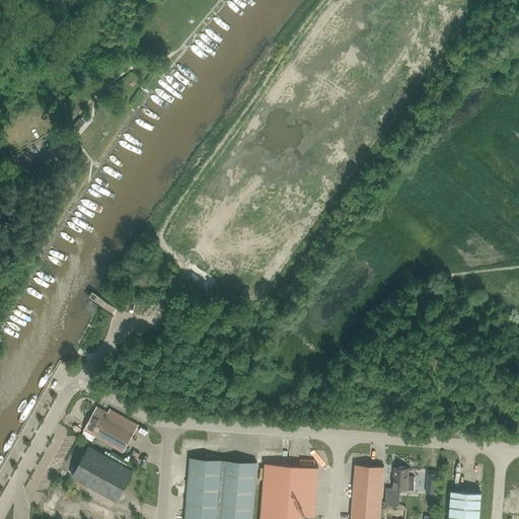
[(80,119),(70,130),(75,134),(85,123),(80,119)]
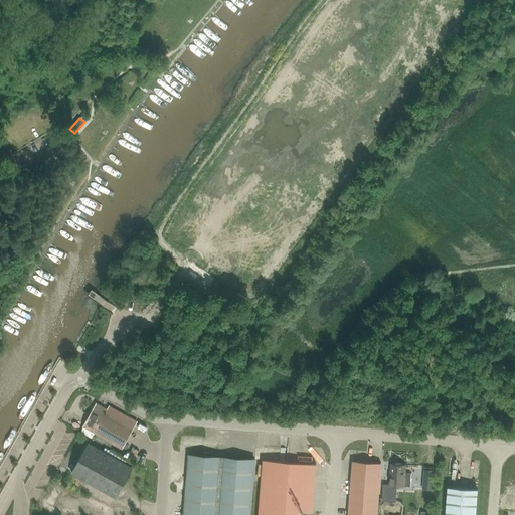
[(205,294),(210,287),(190,272),(185,279),(205,294)]
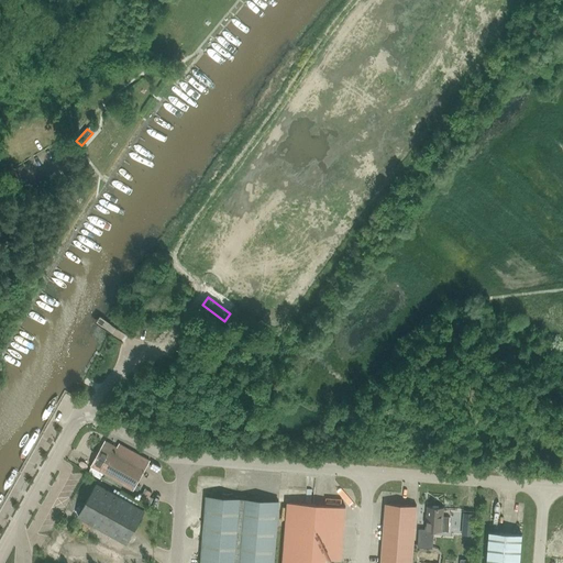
[(147,465),(117,448),(106,441),(88,472),(100,478),(103,473),(106,474),(102,478),(120,488),(122,484),(134,489),(147,465)]
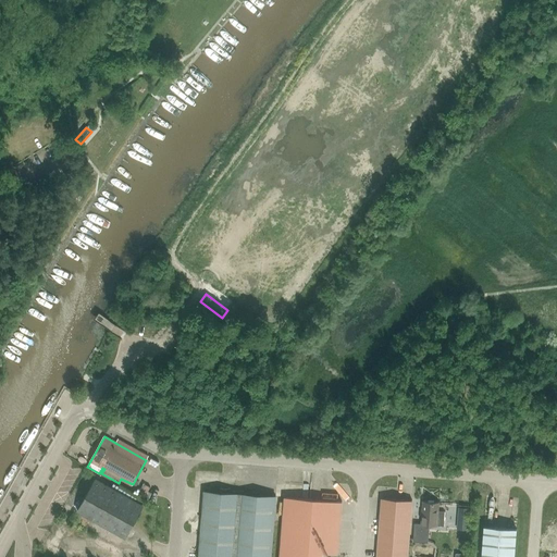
[(96,479),(78,510),(77,511),(125,537),(143,506),(96,479)]
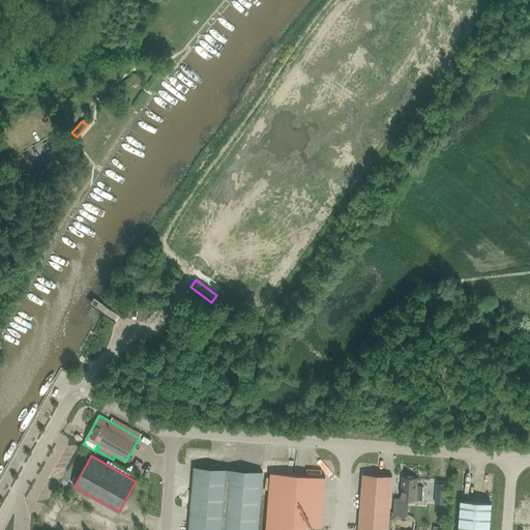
[(258,529),(263,472),(194,467),(188,529),(258,529)]
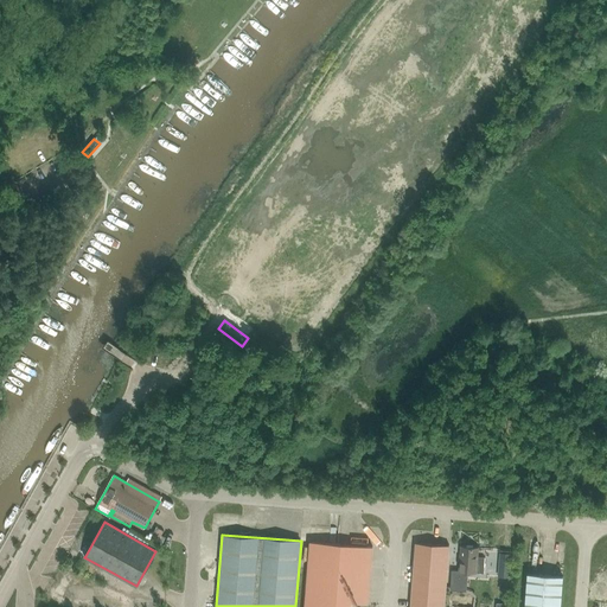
[(372,547),(310,542),(304,606),(350,606),(351,602),(368,605),(372,547)]
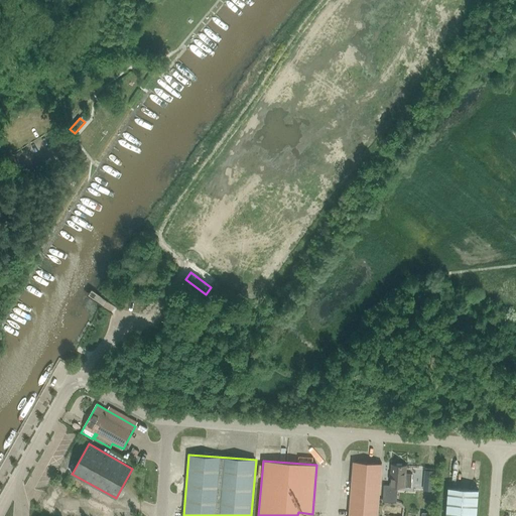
[(377,515),(381,464),(353,462),(349,515),(377,515)]
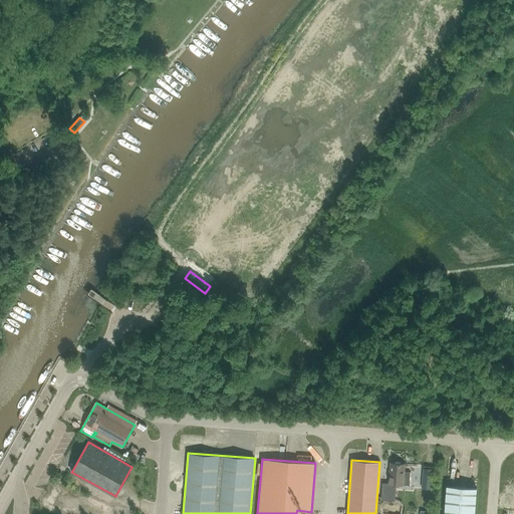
[(411,472),(404,472),(405,464),(390,463),(388,484),(381,483),(380,500),(395,501),(396,485),(410,486),(411,472)]
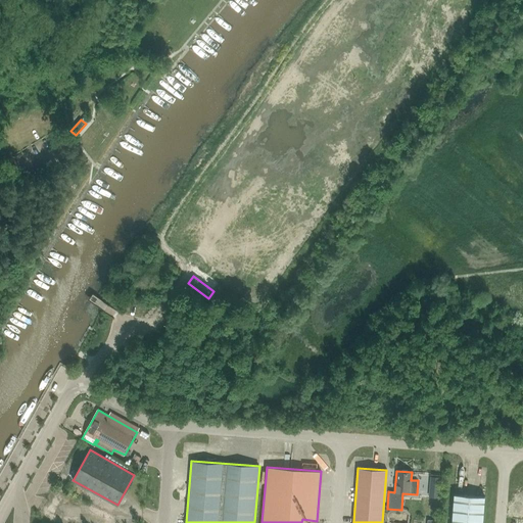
[(454,494),(450,522),(481,522),(484,496),(454,494)]
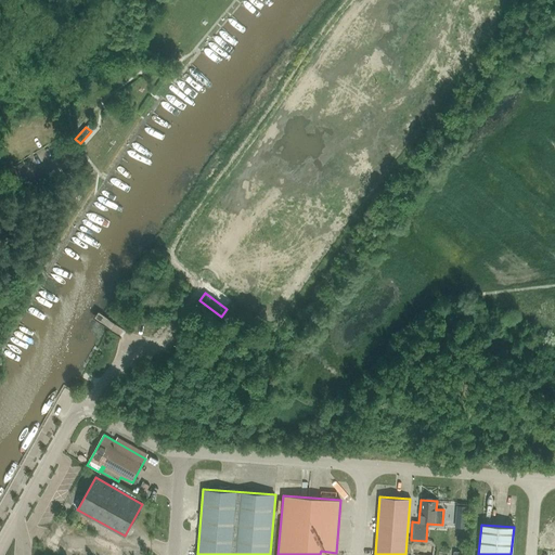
[(133,554),(140,553),(138,537),(130,538),(133,554)]
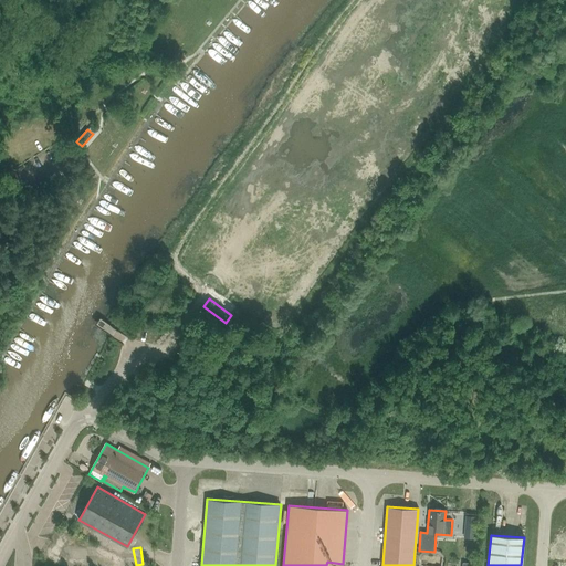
All buildings are outlined.
